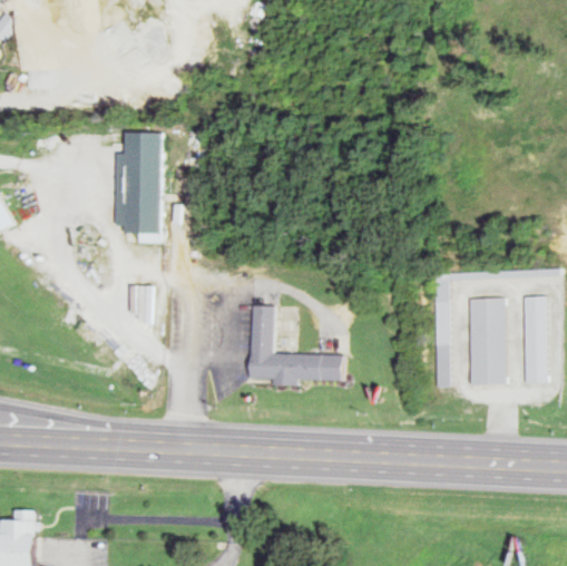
[(15,45),(29,28),(17,17),(1,33),(15,45)]
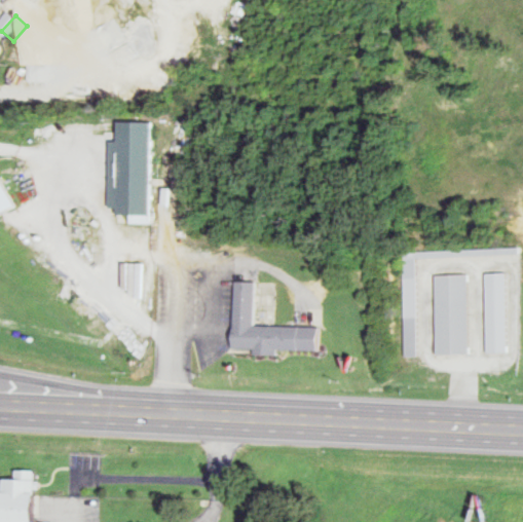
[(114,120),(147,121),(145,215),(111,215),(111,206),(104,206),(106,139),(113,139),(114,120)]
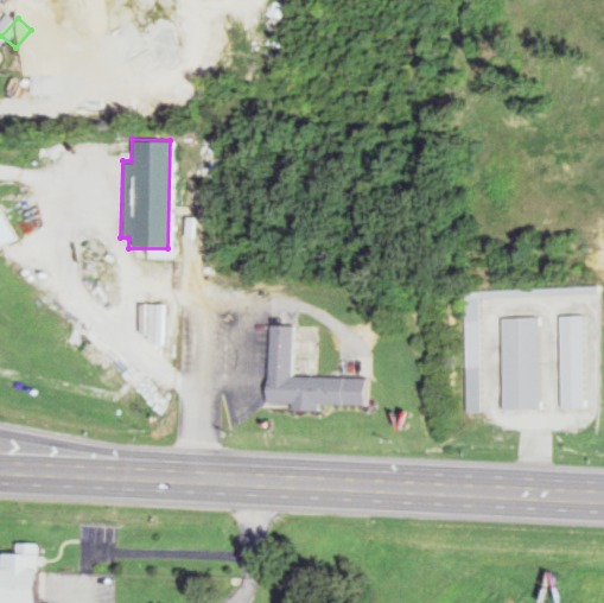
[(31,242),(6,201),(0,203),(0,255),(2,260),(31,242)]
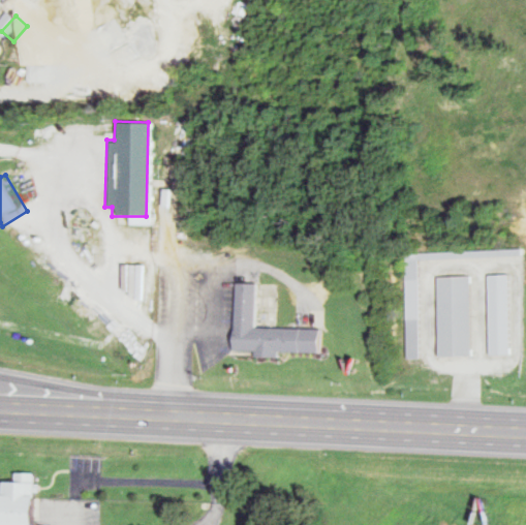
[(500,279),(502,359),(524,359),(522,279),(500,279)]
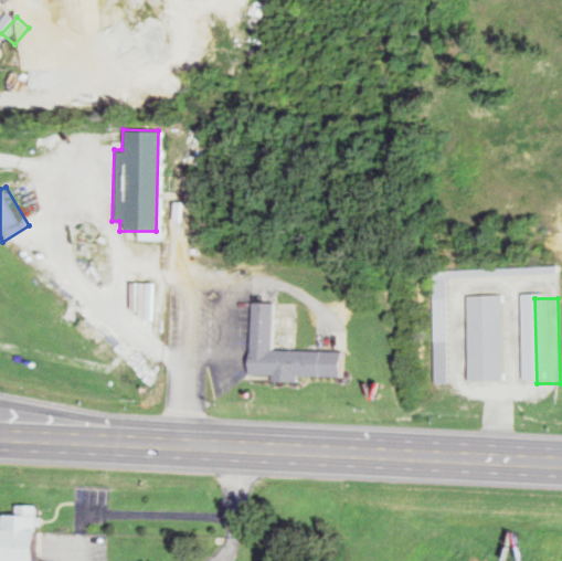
[(268,300),(267,351),(337,353),(336,382),(293,381),(293,389),(267,388),(267,381),(240,380),(242,299),(268,300)]
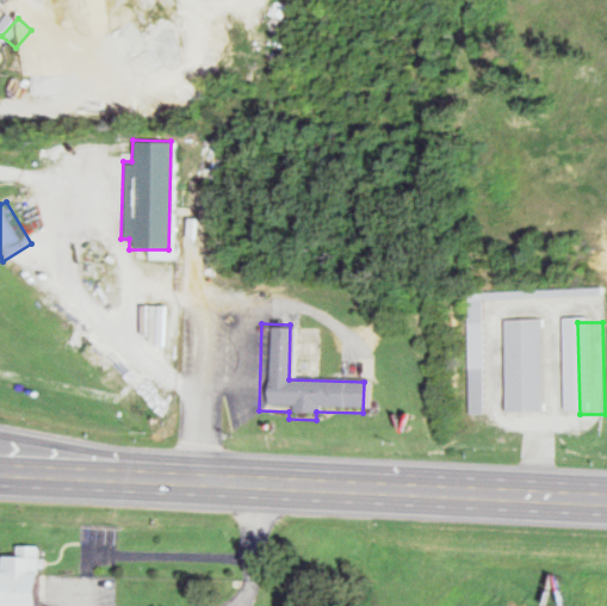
[(520,416),(561,414),(557,323),(518,325),(520,416)]
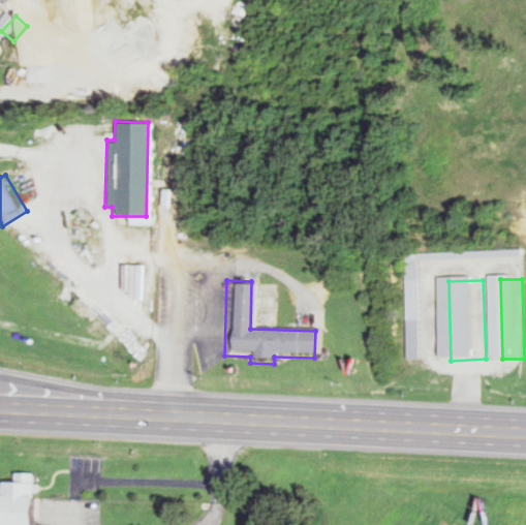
[(0,499),(0,524),(48,524),(50,477),(27,476),(27,486),(17,486),(16,500),(0,499)]
